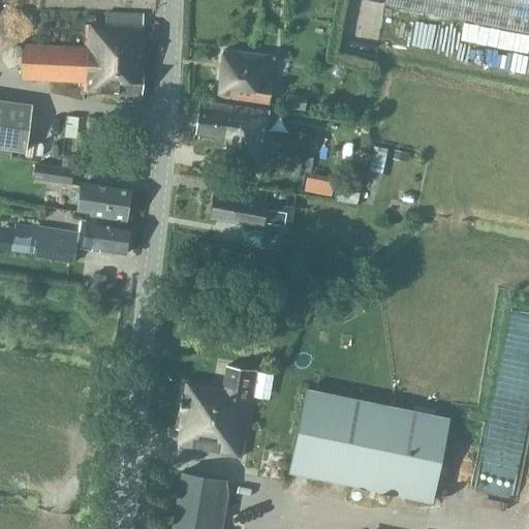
[(528,0),(386,0),(386,5),(528,33),(528,58),(526,72),(528,73),(528,0)]
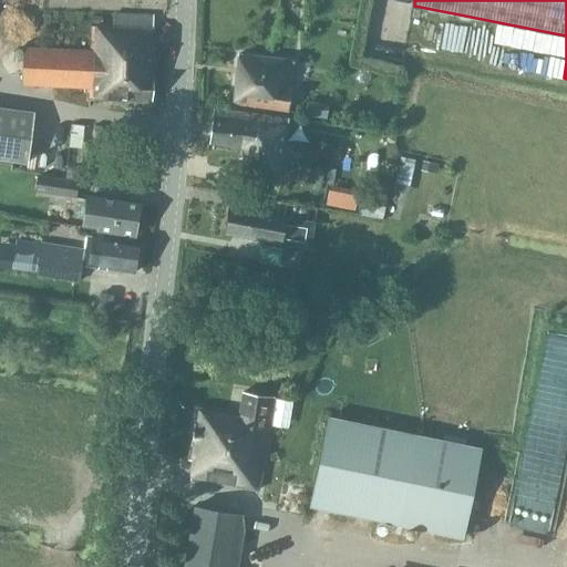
[(20,85),(88,89),(86,99),(150,102),(152,47),(148,45),(150,17),(112,14),(111,29),(90,28),(89,52),(21,49),(20,85)]
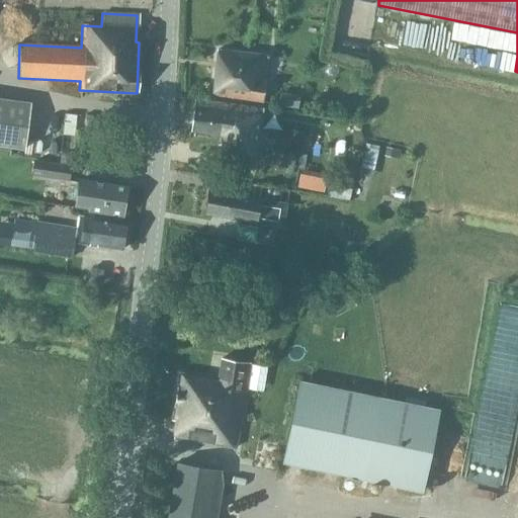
[(218,51),(210,96),(261,103),(262,94),(271,96),(273,82),(263,80),(267,58),(218,51)]
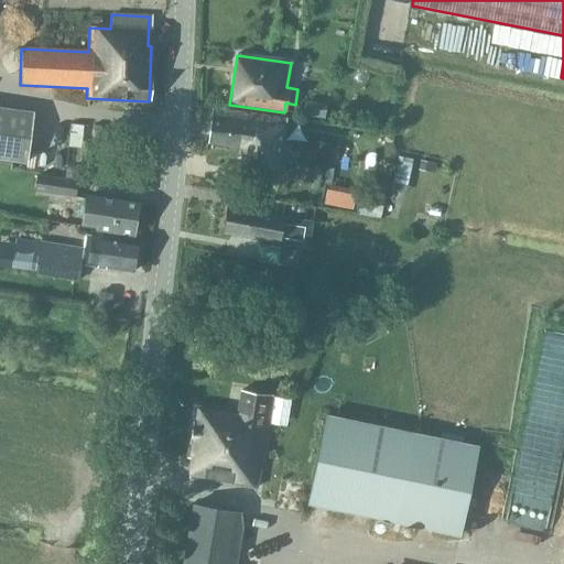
[(0,108),(0,158),(26,161),(33,112),(0,108)]
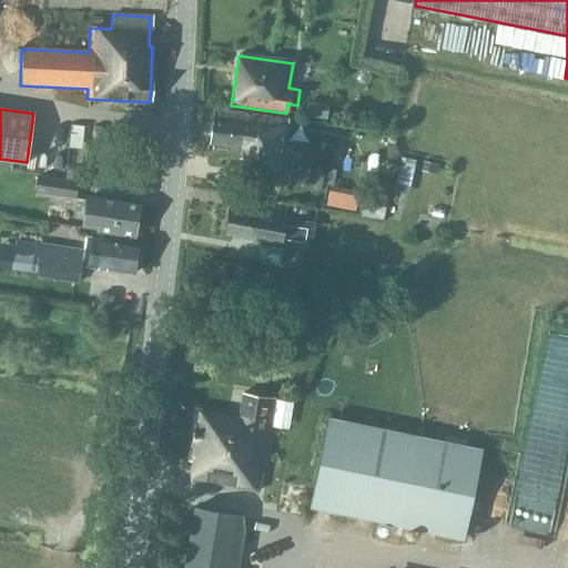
[(214,112),(209,145),(242,150),(239,171),(280,176),(287,122),(214,112)]
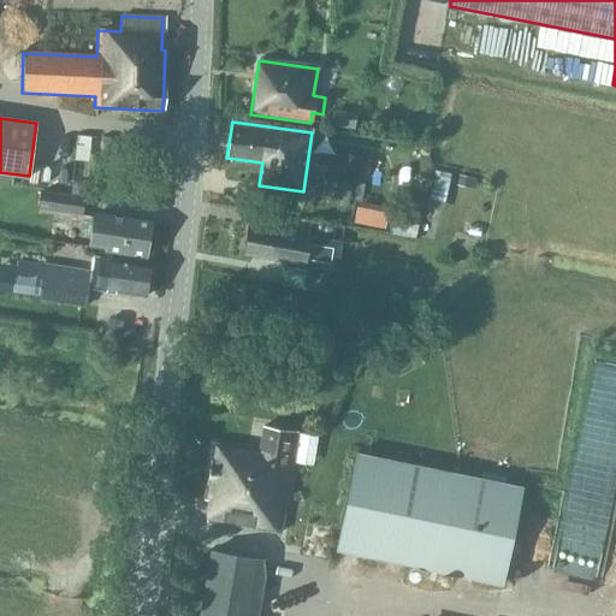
[(427,197),(445,200),(449,173),(431,171),(427,197)]
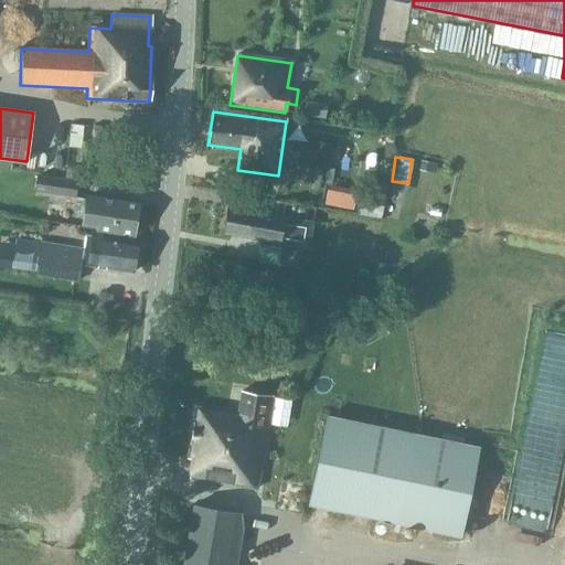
[(35,191),(76,198),(78,182),(38,176),(35,191)]
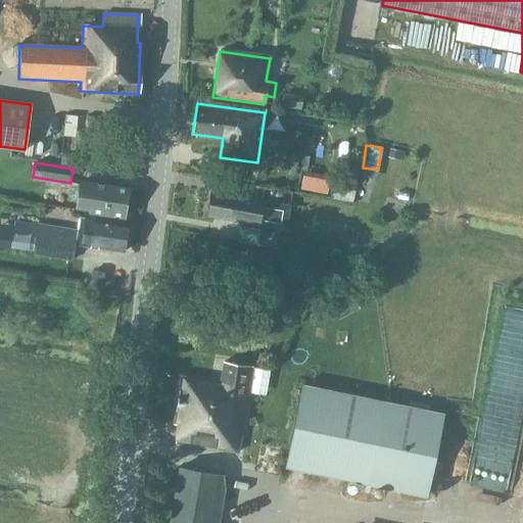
[(304,176),(301,189),(328,194),(330,180),(304,176)]
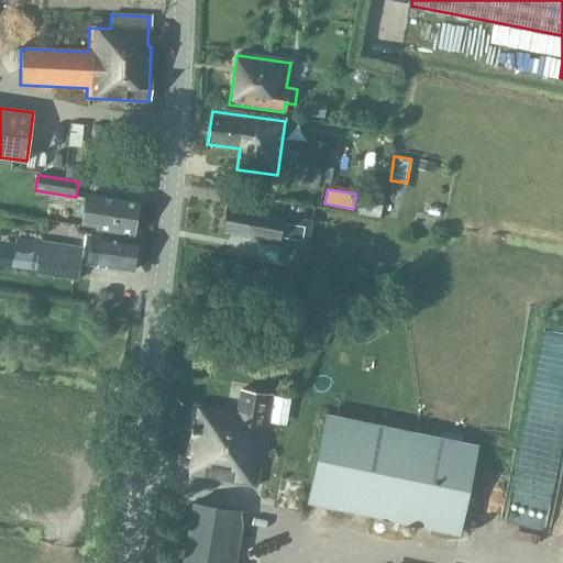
[(81,224),(95,227),(131,233),(135,205),(86,197),(81,224)]
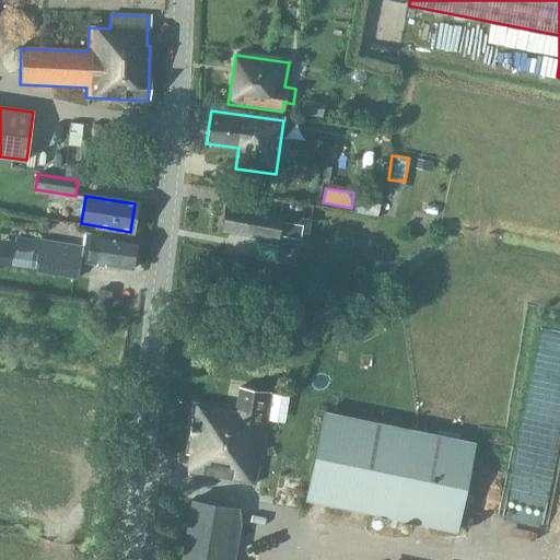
[(226,206),(222,231),(292,243),(296,218),(226,206)]
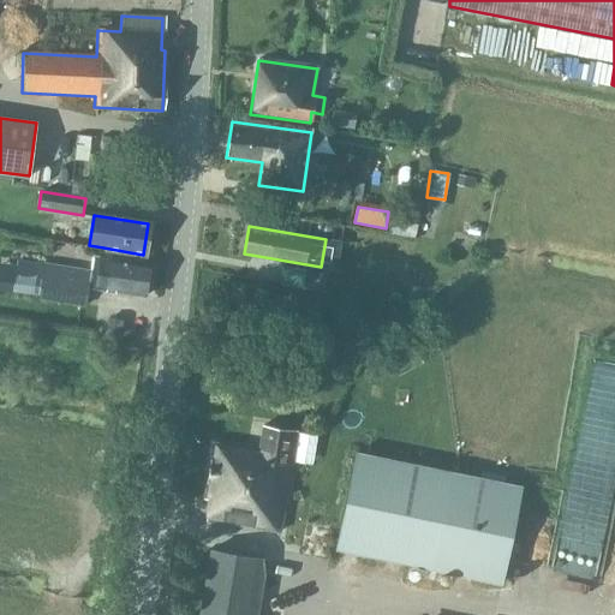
[(18,260),(13,292),(40,296),(45,263),(18,260)]
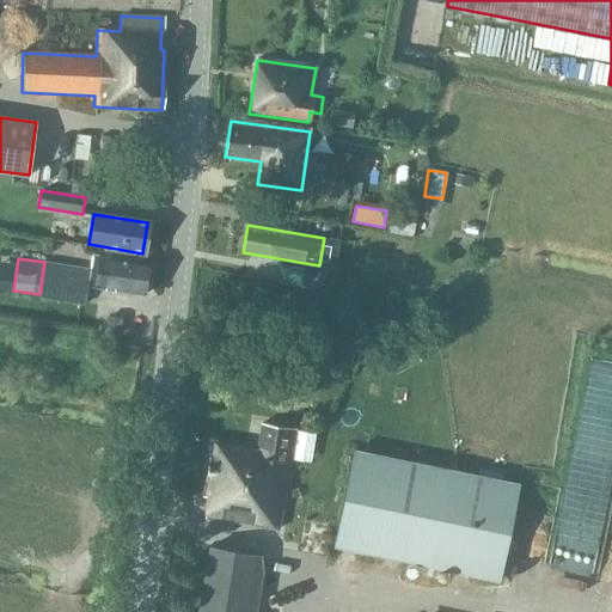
[(40,294),(38,297),(85,304),(87,287),(146,297),(151,264),(109,258),(109,261),(104,262),(103,271),(106,274),(106,276),(91,274),(92,268),(44,261),(44,262),(40,294)]
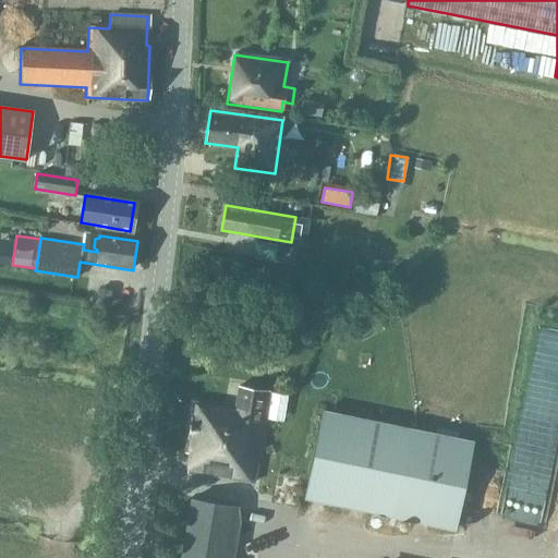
[(257,241),(254,257),(276,262),(279,245),(257,241)]
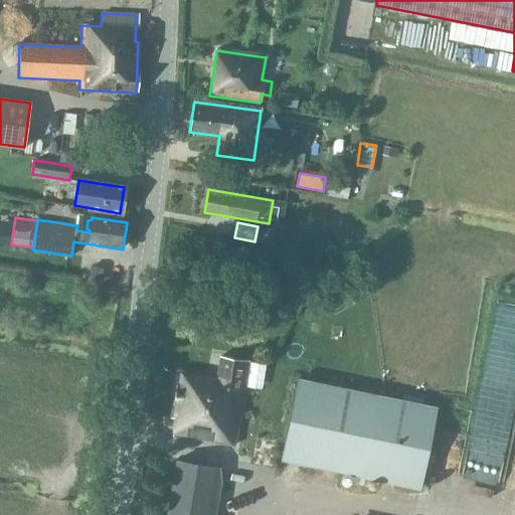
[(92,268),(90,280),(102,282),(104,270),(92,268)]
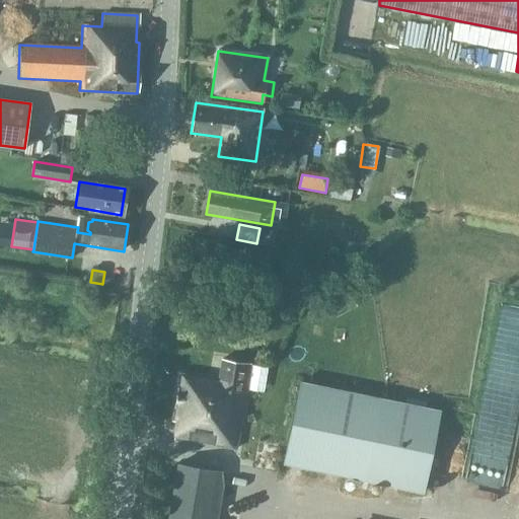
[(173,439),(236,449),(245,390),(249,364),(221,360),(218,379),(179,373),(171,422),(176,423),(173,439)]
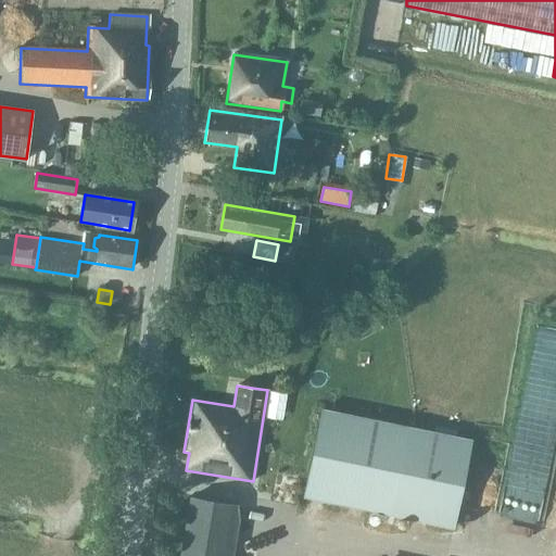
[(502,400),(500,477),(544,478),(546,400),(502,400)]
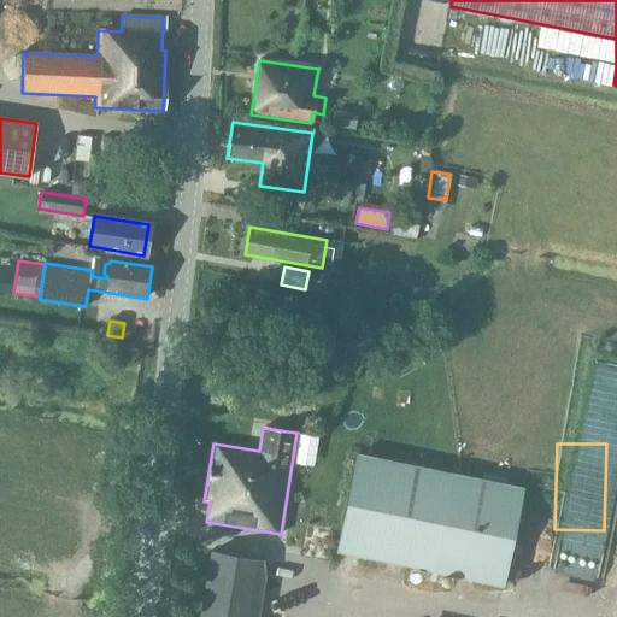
[(446,472),(357,454),(338,550),(504,585),(509,563),(524,489),(506,486),(507,477),(483,472),(482,481),(446,472)]
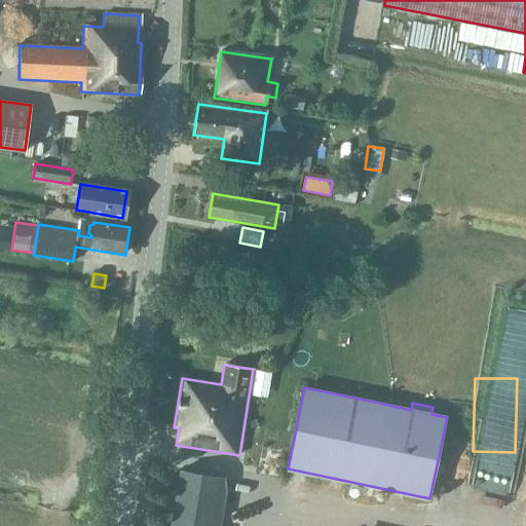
[(223,525),(225,473),(207,472),(203,525),(223,525)]
